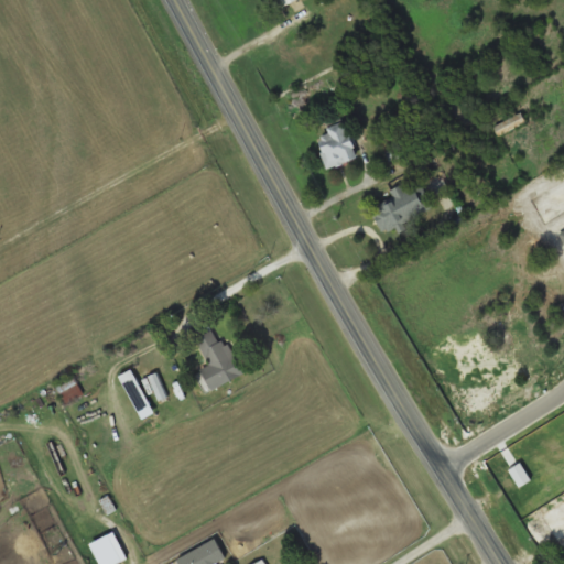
[(359,161),(350,126),(318,133),(327,169),(359,161)]
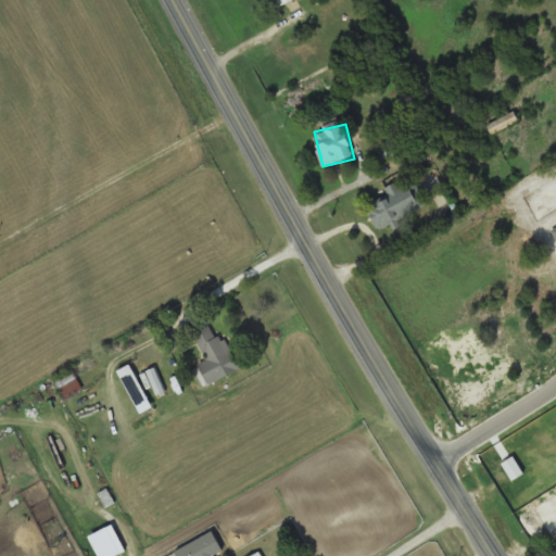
[(429,206),(418,181),(406,187),(403,180),(386,188),(389,197),(367,205),(377,228),(429,206)]
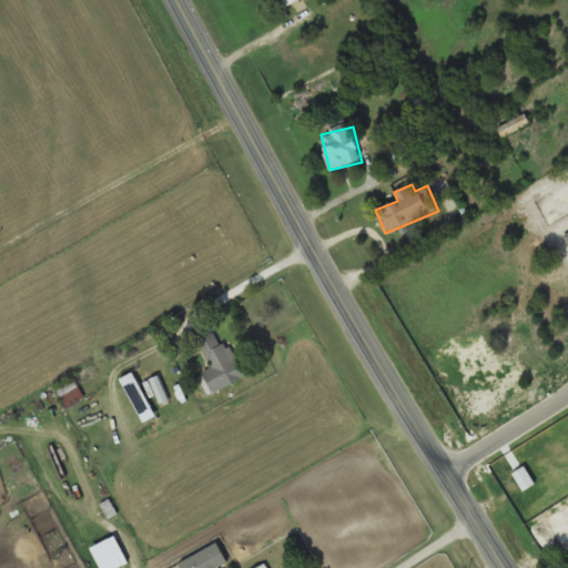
[(204,373),(213,393),(246,377),(231,342),(221,345),(215,334),(200,341),(212,369),(204,373)]
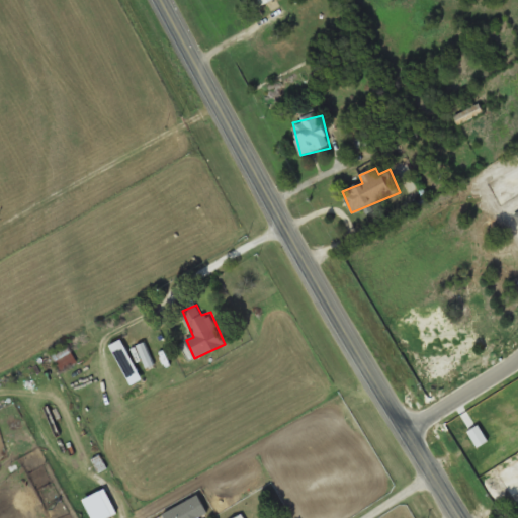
[(77,360),(65,343),(51,353),(63,370),(77,360)]
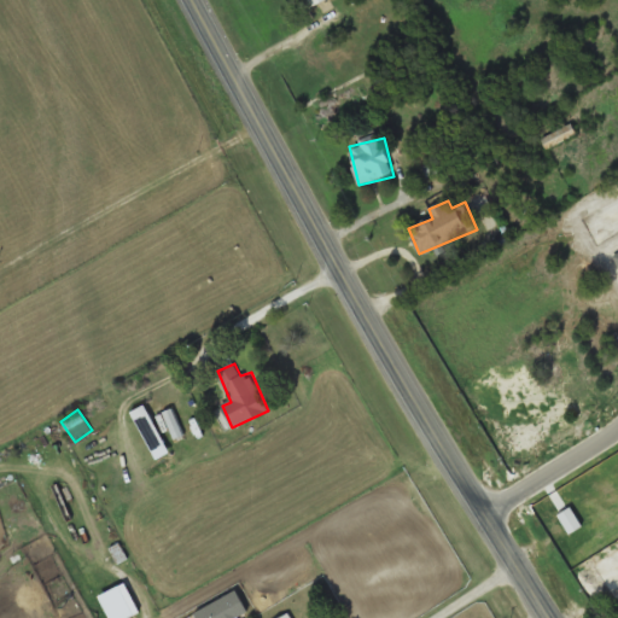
[(184,436),(174,409),(164,413),(173,439),(184,436)]
